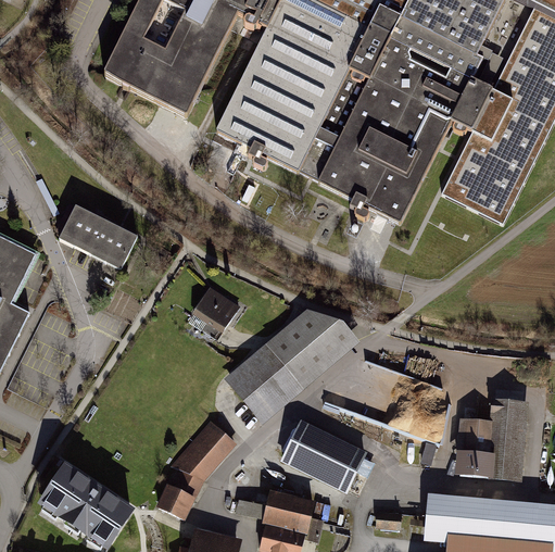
[(469,129),(471,130),(441,192),(503,223),(554,116),(554,0),(139,0),(102,74),(186,115),(237,13),(244,16),(243,21),(244,24),(252,28),(256,27),(259,28),(261,25),(266,27),(215,129),(250,147),(247,154),(253,157),(252,160),(253,163),(262,167),(265,166),(267,162),(266,159),(261,155),(262,153),(310,177),(352,198),(349,204),(355,208),(354,211),(354,214),(363,218),(366,217),(368,213),(367,210),(362,207),(364,204),(400,222),(451,121),(452,121),(453,122),(452,125),(453,128),(462,133),(465,132),(467,128),(469,129)]
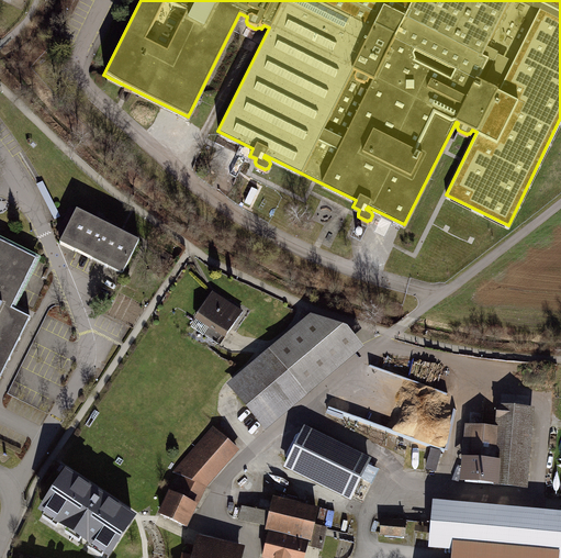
[(76,207),(62,236),(123,267),(138,237),(120,229),(76,207)]
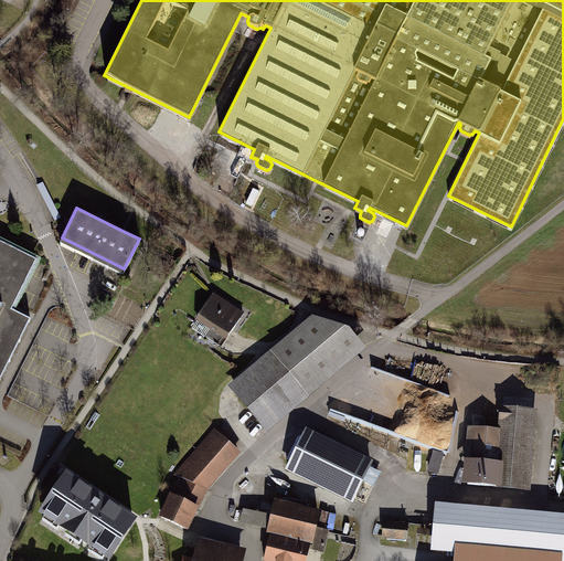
[(0,374),(30,316),(11,307),(35,257),(0,240),(0,374)]
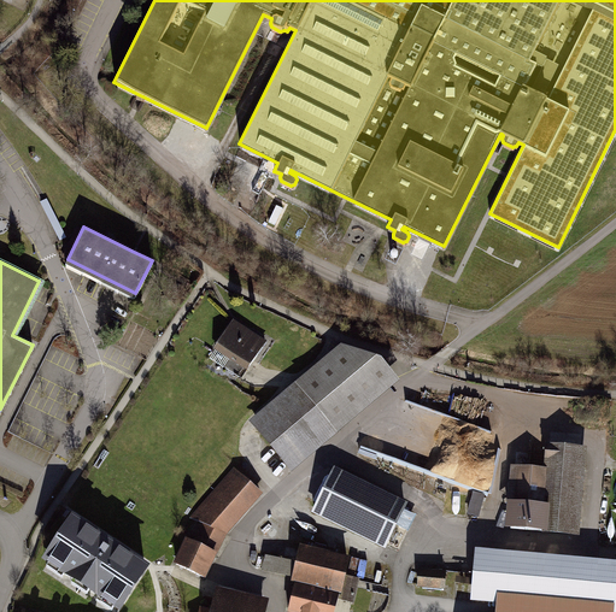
[(211,346),(245,370),(264,342),(230,319),(211,346)]
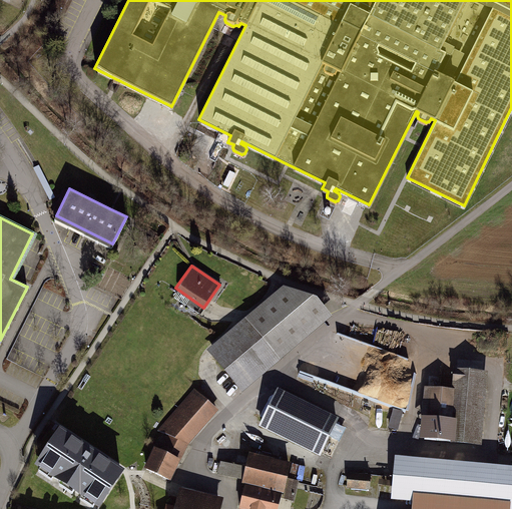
[(242,317),(278,360),(329,316),(312,298),(281,286),(242,317)]
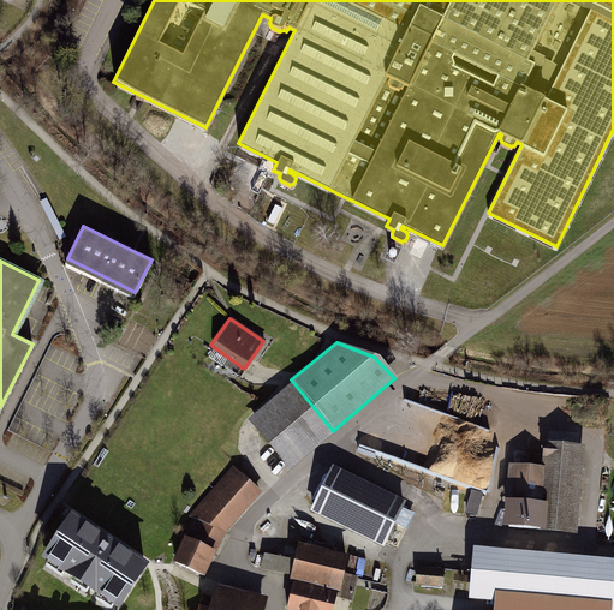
[(244,418),(286,470),(333,431),(291,380),(244,418)]
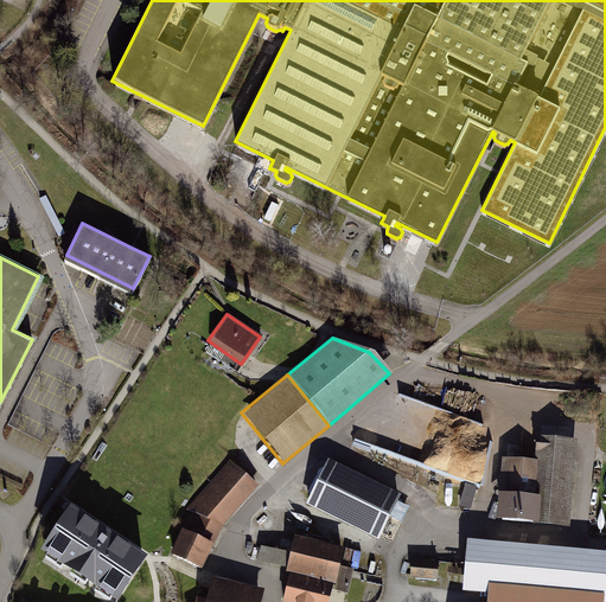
[(537,495),(535,523),(574,526),(581,435),(542,433),(541,456),(505,453),(502,492),(537,495)]
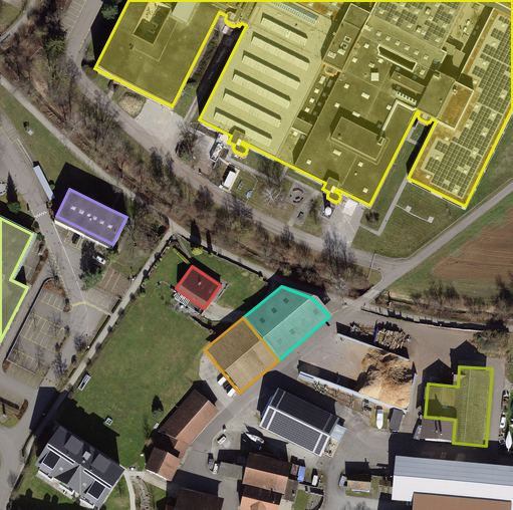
[(259,424),(316,455),(337,418),(280,387),(259,424)]
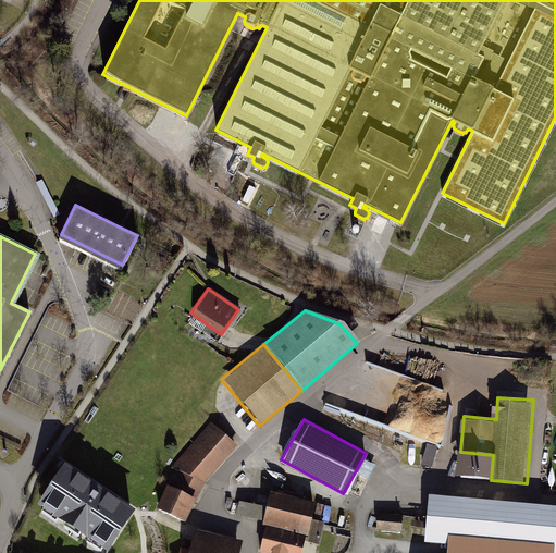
[(436,440),(443,425),(434,420),(431,429),(422,426),(419,433),(436,440)]
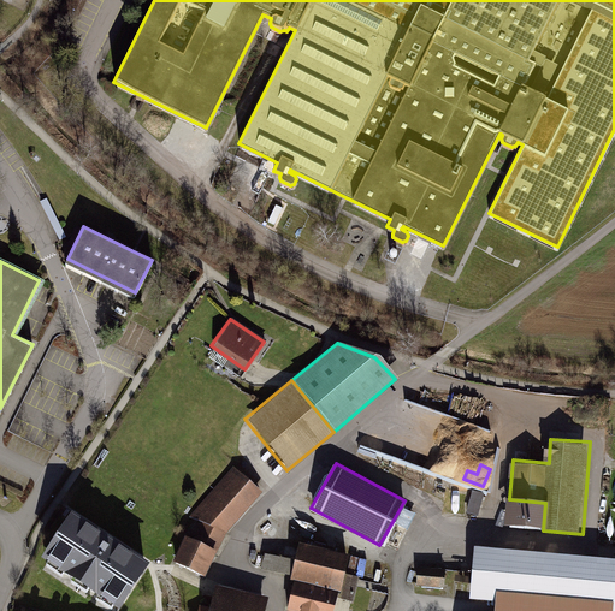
[(231,467),(194,510),(205,520),(191,541),(184,538),(171,561),(200,577),(213,555),(224,535),(261,492),(231,467)]
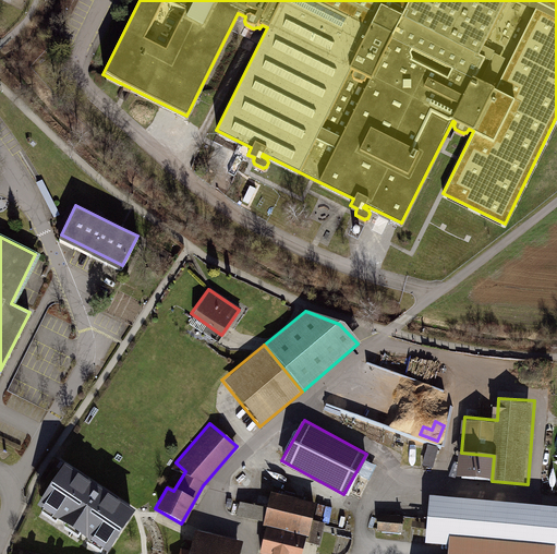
[(366,458),(352,488),(361,492),(375,462),(366,458)]
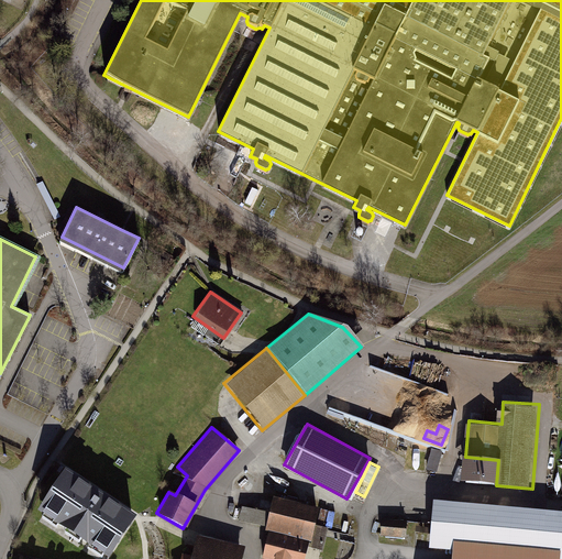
[(106,558),(132,518),(58,471),(29,512),(101,558),(106,558)]
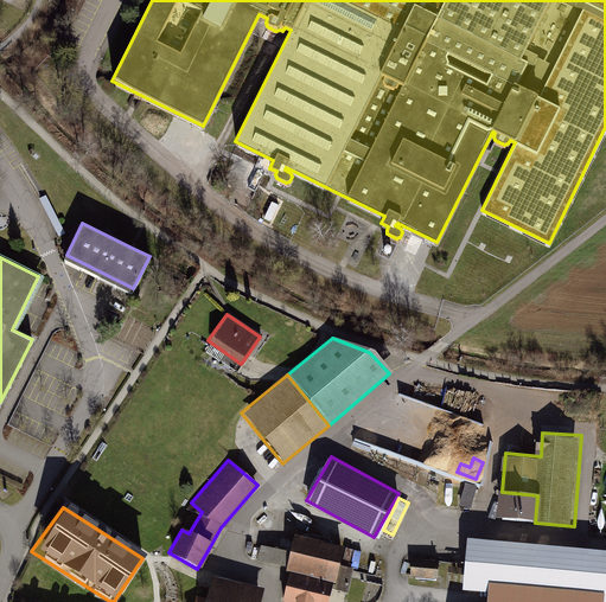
[(278,595),(303,601),(327,601),(342,548),(293,536),(278,595)]
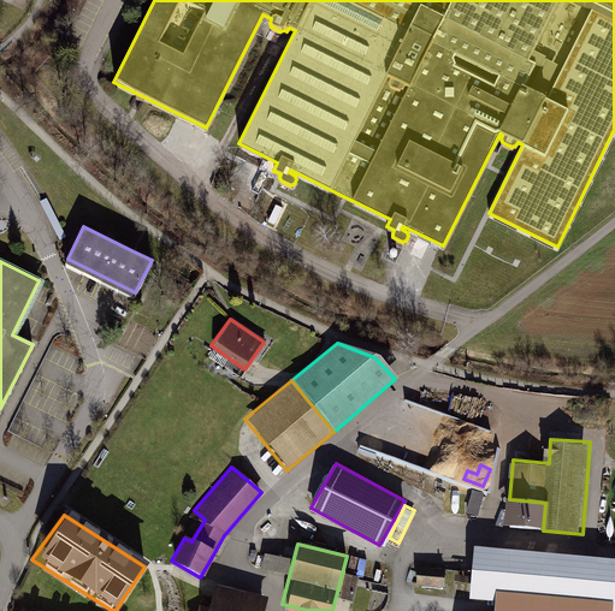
[(614,558),(471,545),(466,595),(614,607),(614,558)]
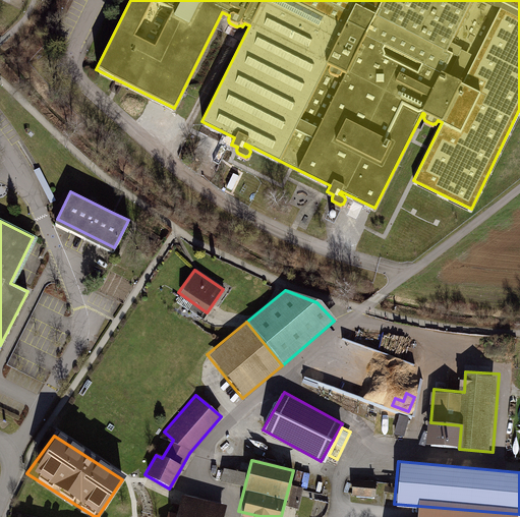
[(353,477),(352,493),(376,494),(377,479),(353,477)]
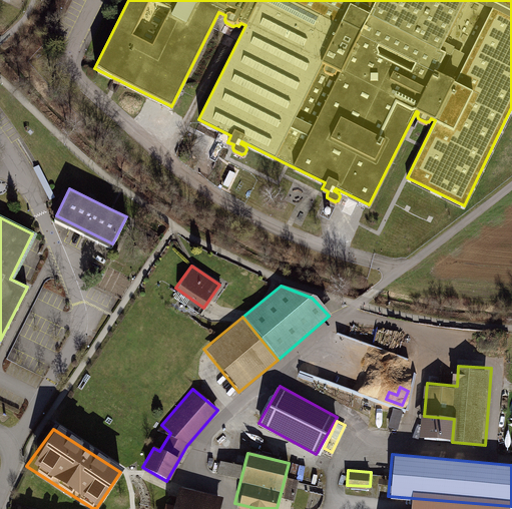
[(159,508),(219,508),(221,499),(165,486),(159,508)]
